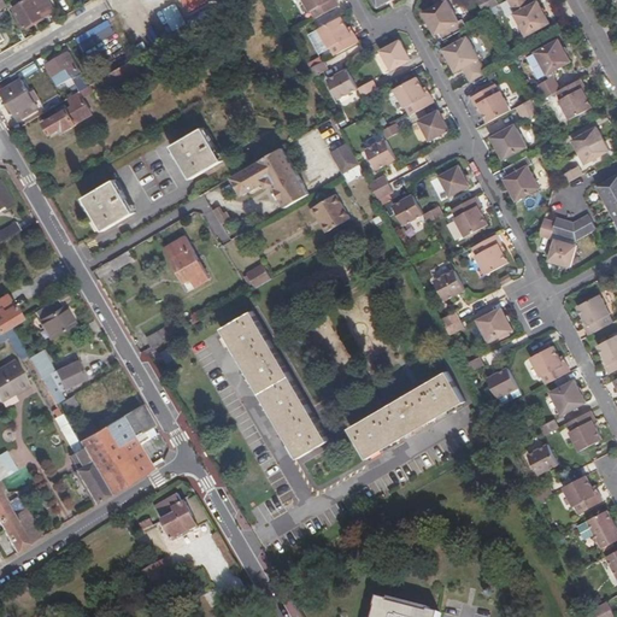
[(43,16),(34,0),(25,0),(13,7),(24,27),(43,16)]
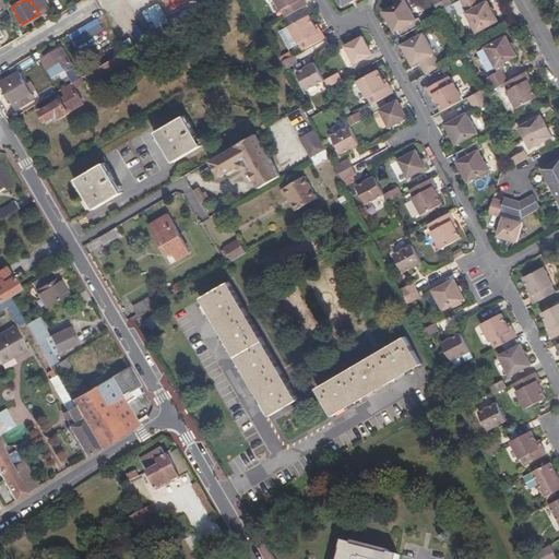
[(163,0),(170,11),(188,0),(163,0)]
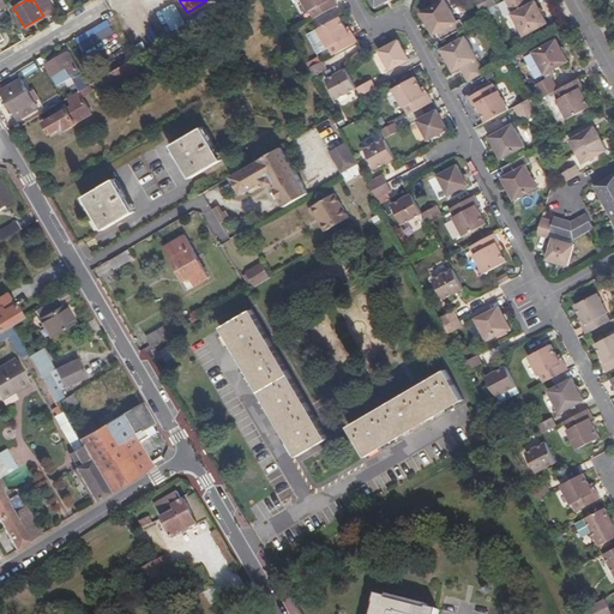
[(301,0),(307,10),(309,10),(311,14),(313,17),(337,5),(333,0),(301,0)]
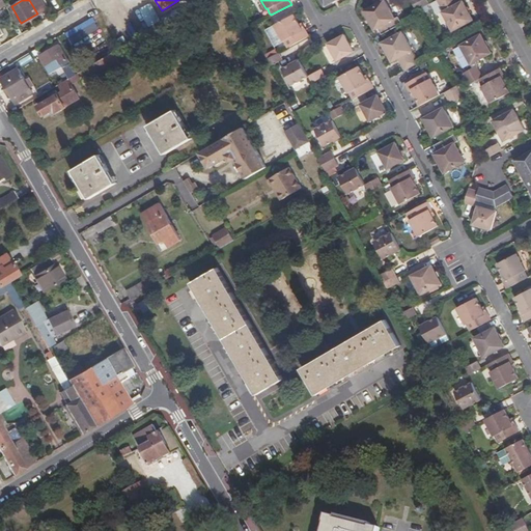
[(424,0),(412,0),(411,1),(418,14),(429,7),(424,0)]
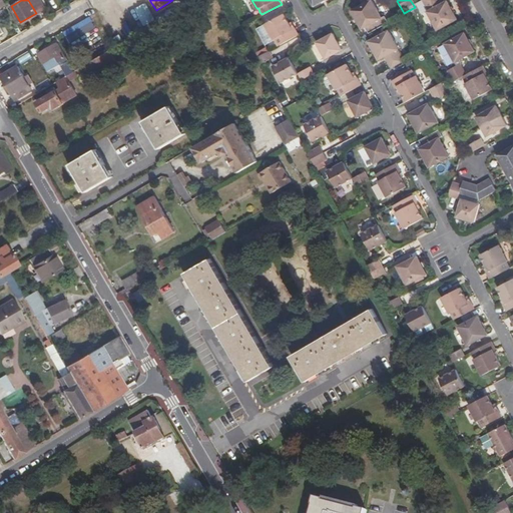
[(443,7),(439,0),(428,0),(425,2),(431,14),(430,15),(439,34),(459,23),(449,4),(443,7)]
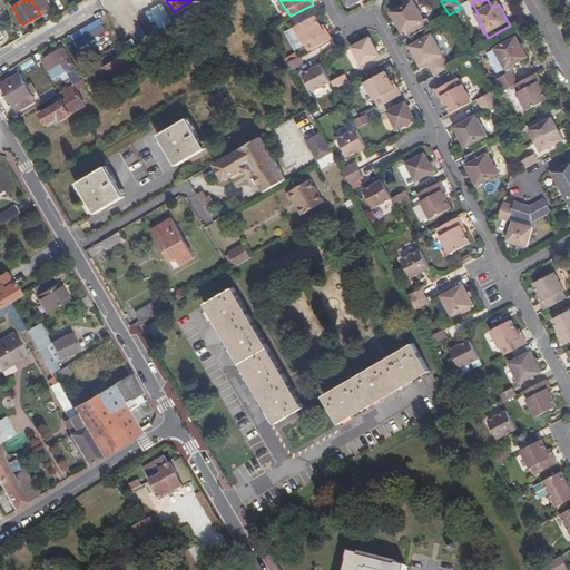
[(406,32),(411,40),(433,28),(429,20),(424,22),(414,2),(392,15),(403,35),(406,32)]
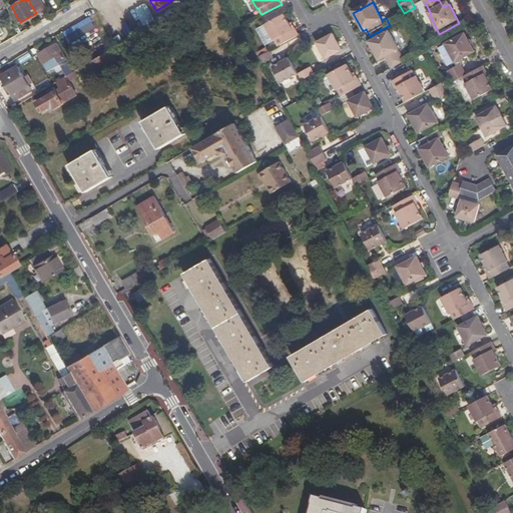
[(292,30),(288,23),(284,14),(265,23),(273,38),(274,37),(276,43),(277,45),(298,35),(294,28),(292,30)]
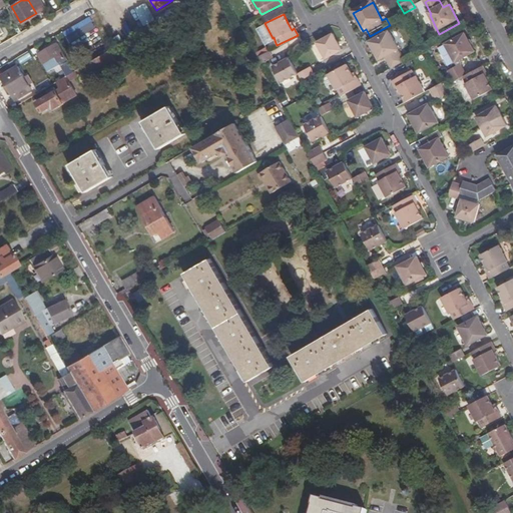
[(392,70),(404,64),(401,58),(398,52),(399,51),(390,33),(370,43),(380,62),(386,59),(392,70)]
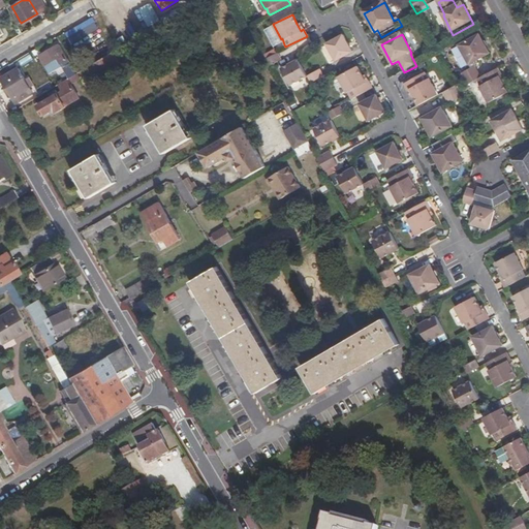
[(352,53),(344,36),(328,45),(336,62),(352,53)]
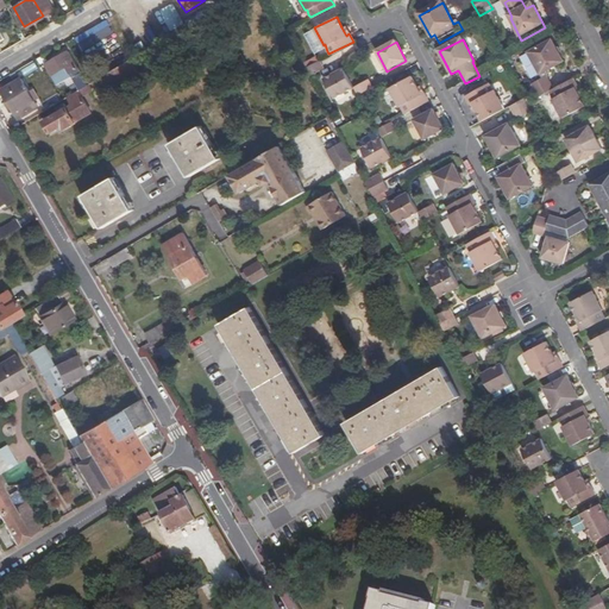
[(554,44),(531,57),(542,77),(566,66),(554,44)]
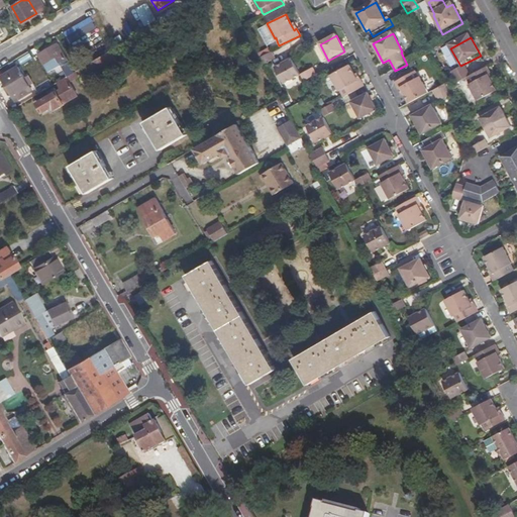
[(59,62),(64,59),(56,44),(39,55),(48,72),(61,65),(59,62)]
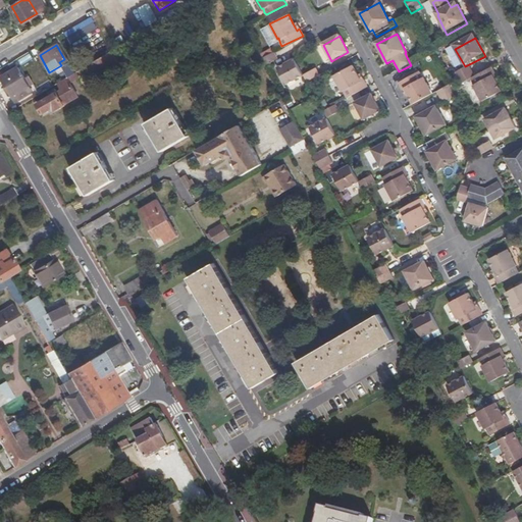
[(262,56),(261,56),(265,64),(277,57),(274,50),(272,51),(266,54),(262,56)]
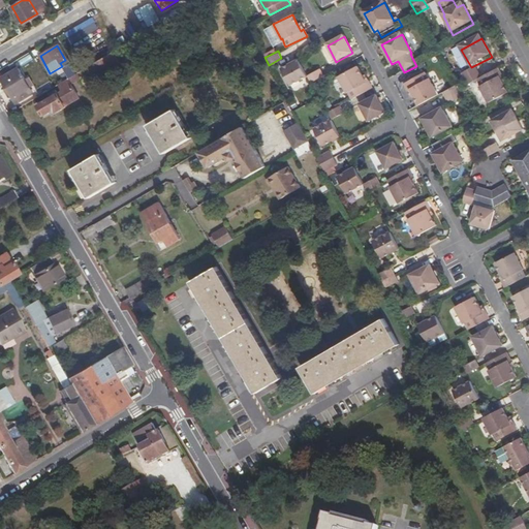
[(309,75),(300,59),(283,67),(292,85),(307,76),(309,75)]
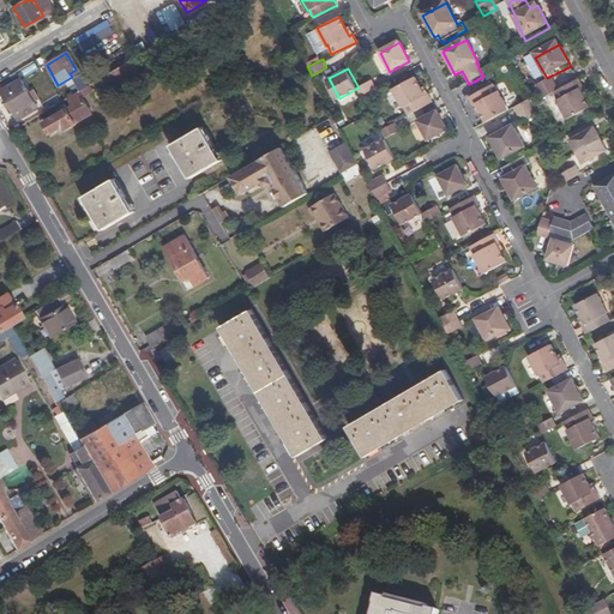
[(89,84),(83,73),(74,78),(80,89),(89,84)]
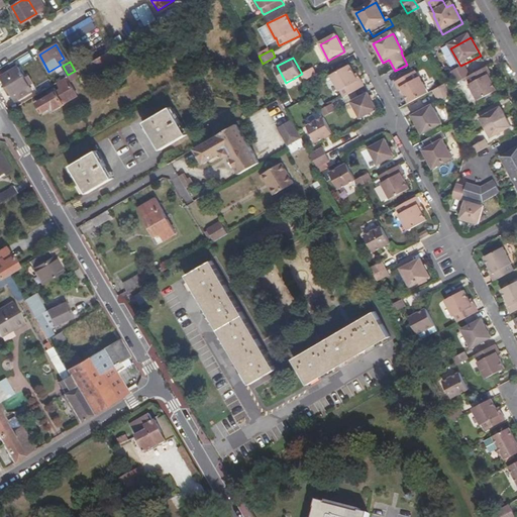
[(18,67),(2,77),(12,95),(20,91),(23,95),(32,91),(18,67)]
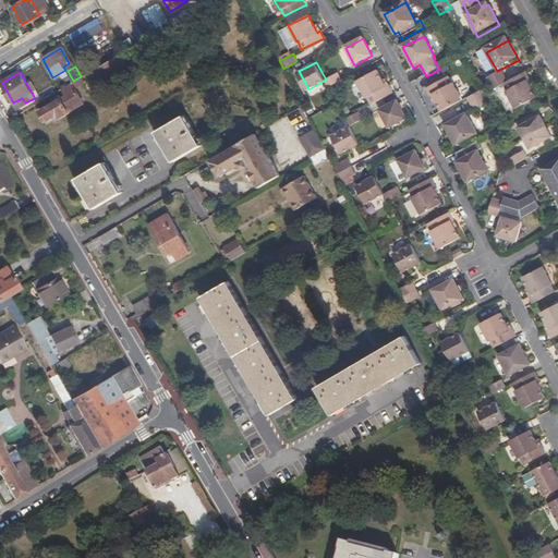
[(339,73),(326,81),(329,87),(343,81),(339,73)]
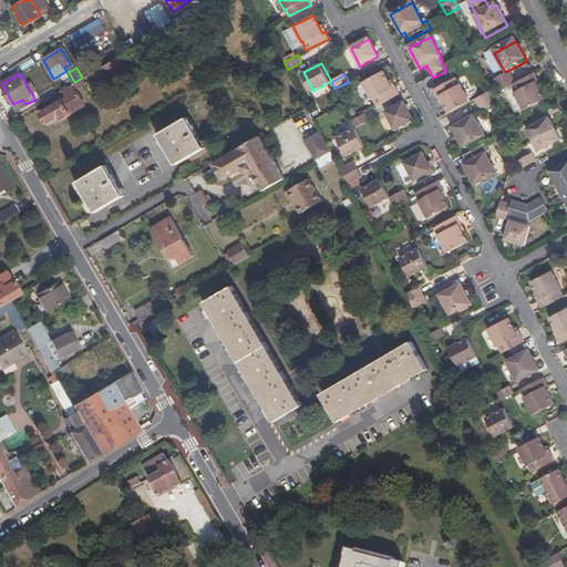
[(377,102),(379,107),(400,98),(395,89),(393,90),(390,84),(384,74),(364,84),(373,103),(377,102)]
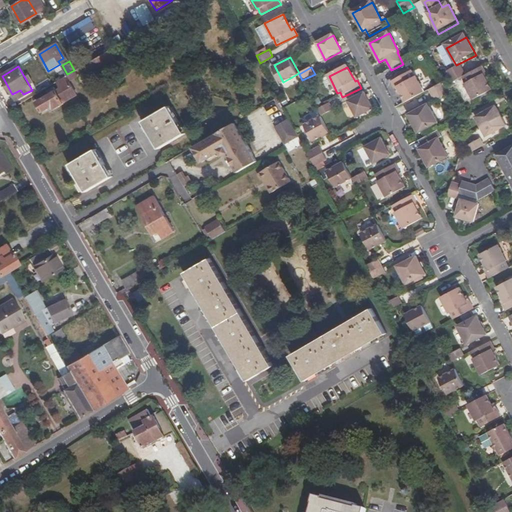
[(448,74),(453,84),(454,84),(463,79),(466,77),(460,67),(448,74)]
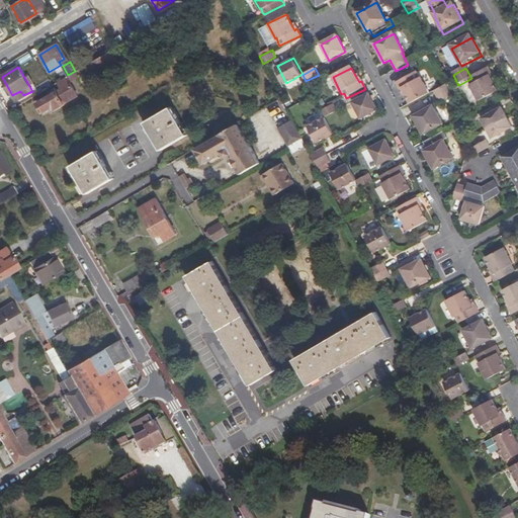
[(490,77),(492,76),(489,69),(471,78),(468,80),(472,87),(471,87),(480,103),(498,93),(493,83),(490,77)]
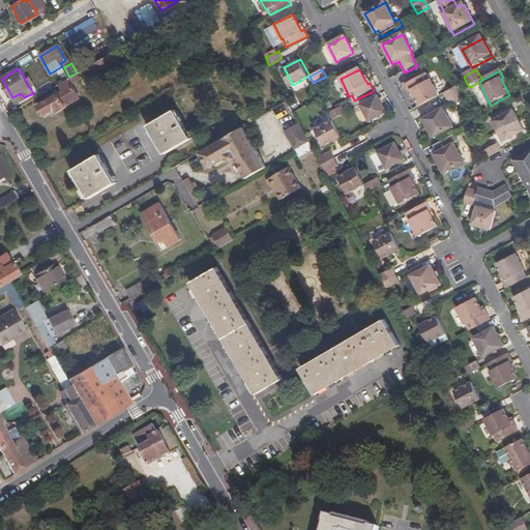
[(69,78),(68,79),(70,83),(81,78),(78,72),(77,74),(69,78)]
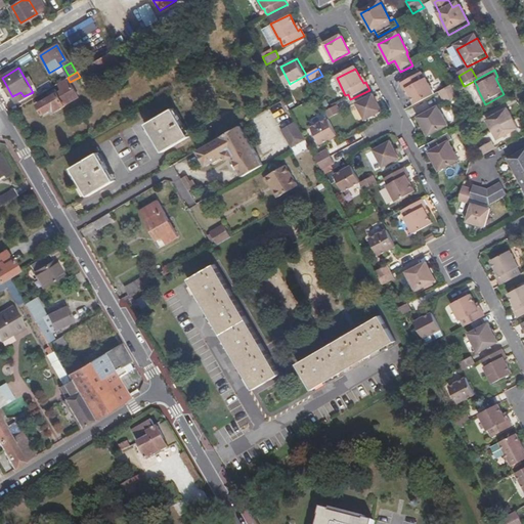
[(408,91),(410,96),(417,106),(436,96),(435,94),(427,80),(426,81),(423,76),(422,74),(421,75),(411,80),(401,85),(405,92),(408,91)]
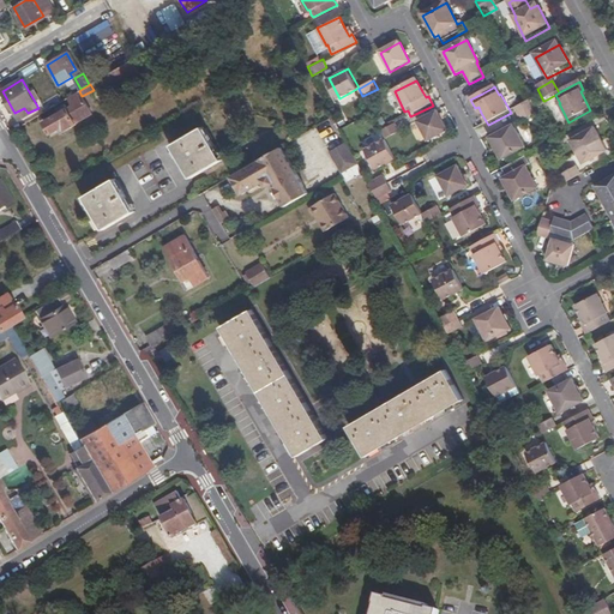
[(79,91),(66,98),(71,106),(43,122),(50,133),(62,126),(65,131),(76,124),(73,118),(89,109),(82,96),(79,91)]
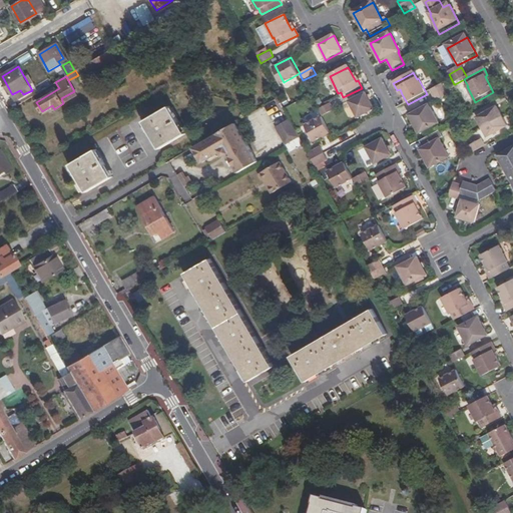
[(442,86),(430,92),(436,103),(448,96),(444,89),(442,86)]
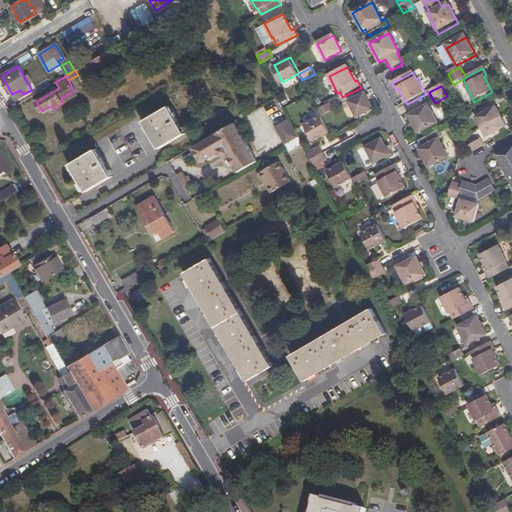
[(365,93),(348,102),(357,119),(374,110),(365,93)]
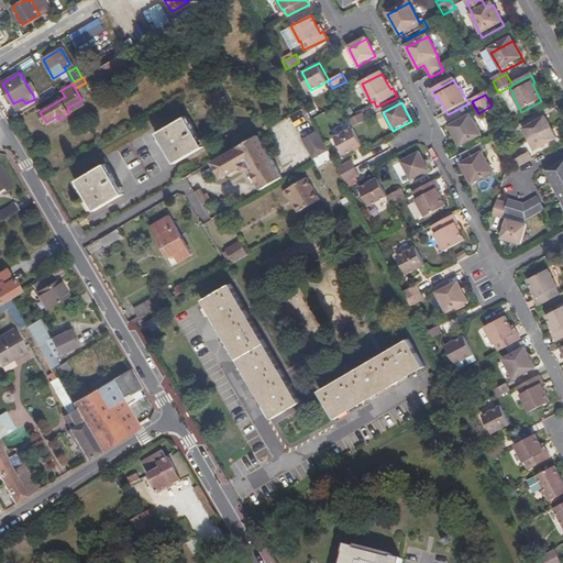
[(363,114),(350,121),(351,122),(354,130),(354,131),(367,124),(363,114)]
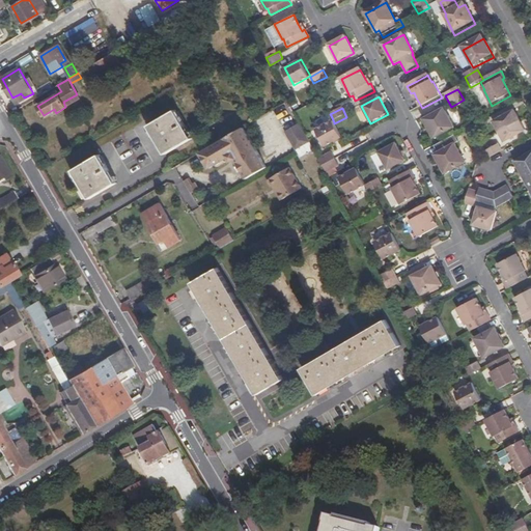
[(177,109),(151,124),(167,152),(193,138),(177,109)]
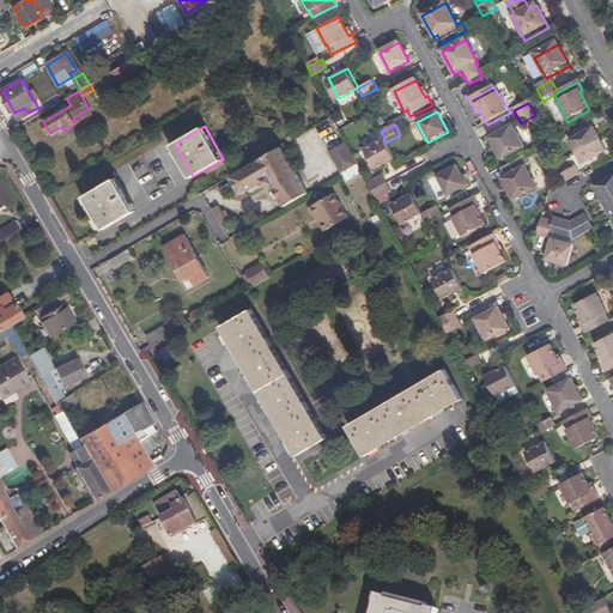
[(568,139),(572,151),(596,138),(590,126),(568,139)]
